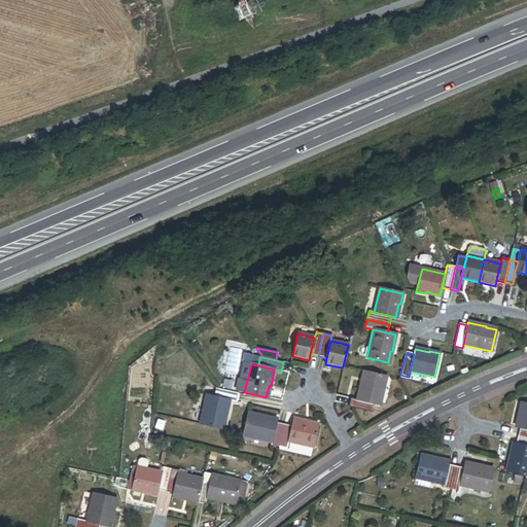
[(386,377),(365,372),(362,383),(361,382),(357,400),(373,403),(380,406),(386,377)]
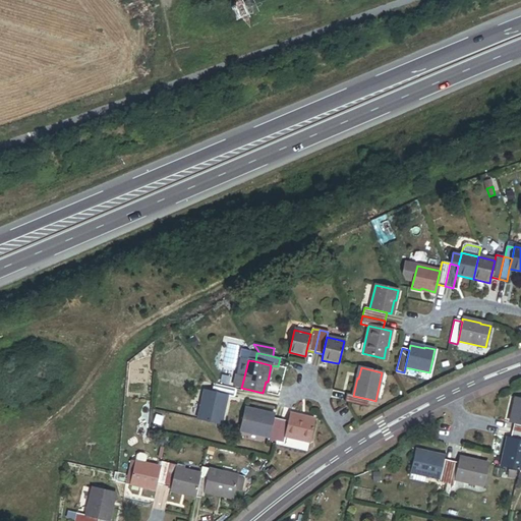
[(233,387),(241,388),(244,377),(236,374),(233,387)]
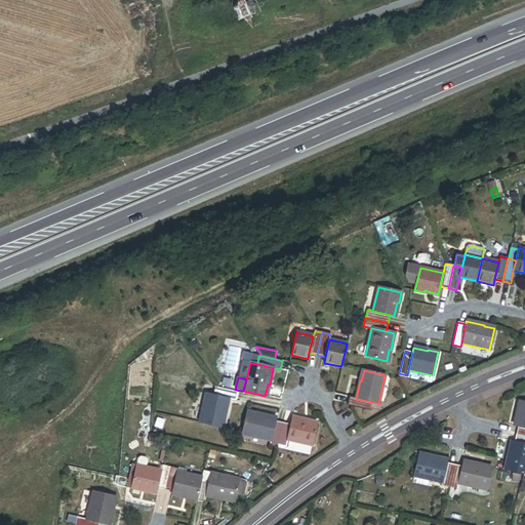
[(237,393),(213,388),(212,396),(229,399),(235,401),(237,393)]
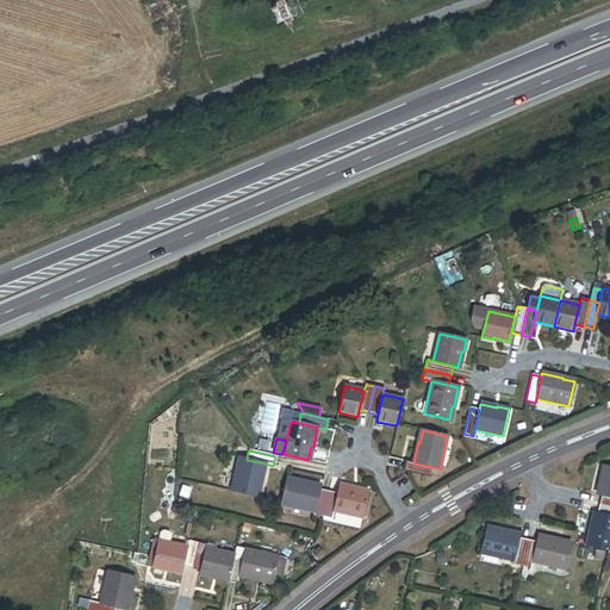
[(266,464),(247,460),(238,458),(231,491),(256,497),(260,484),(261,485),(266,464)]
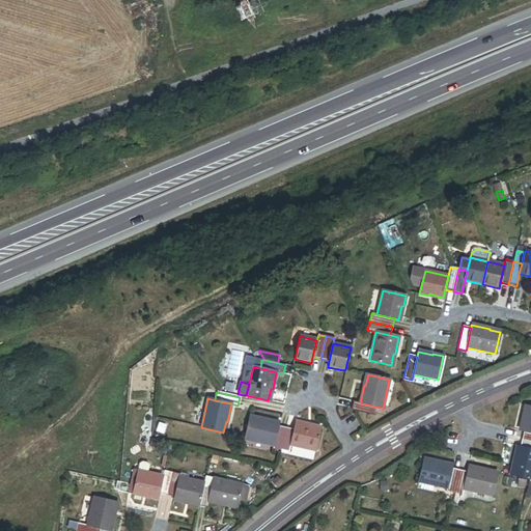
[(360,403),(353,401),(352,410),(374,414),(375,407),(360,403)]
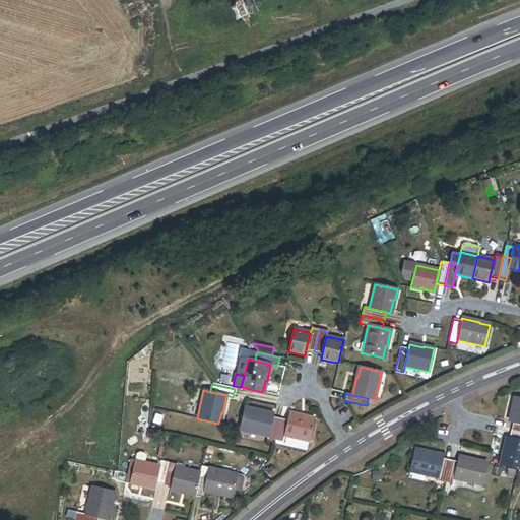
[(513,407),(510,421),(513,423),(519,424),(519,398),(514,397),(512,407),(513,407)]
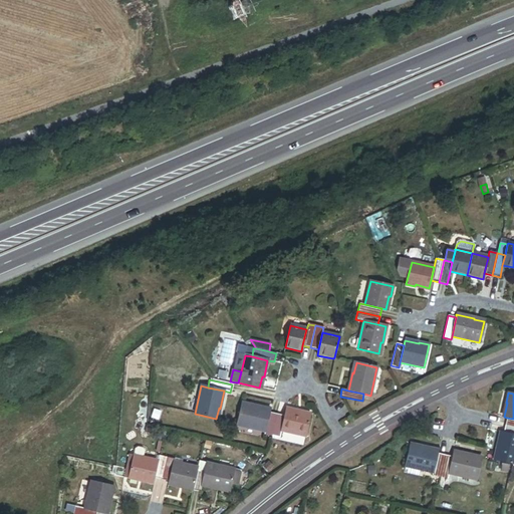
[(252,407),(242,405),(237,424),(237,426),(265,432),(269,413),(270,410),(253,406),(252,407)]
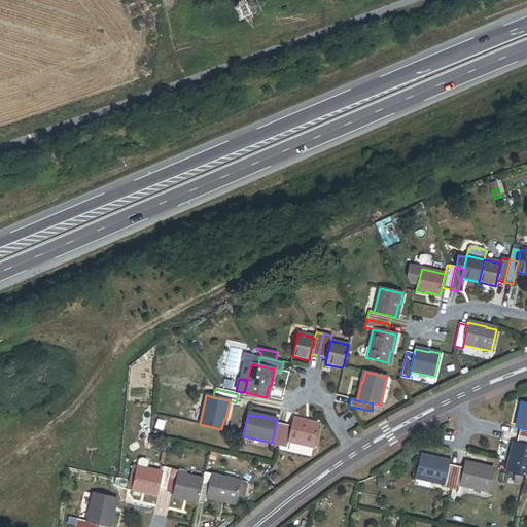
[(293,420),(291,426),(288,443),(312,448),(317,424),(308,422),(308,423),(293,420)]
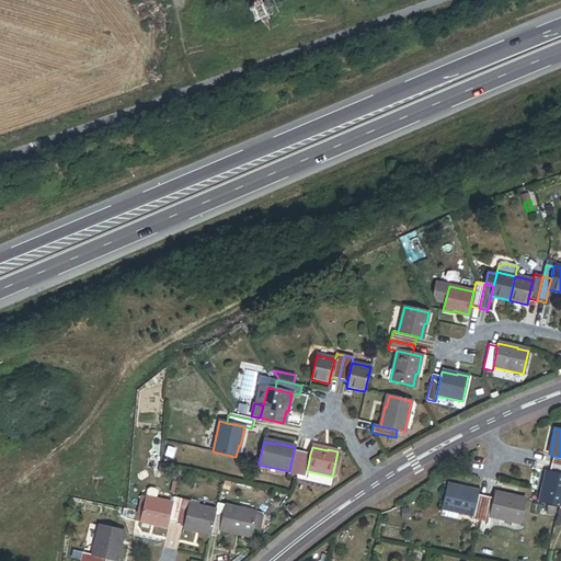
[(301,453),(294,450),(289,471),(288,474),(297,476),(301,453)]
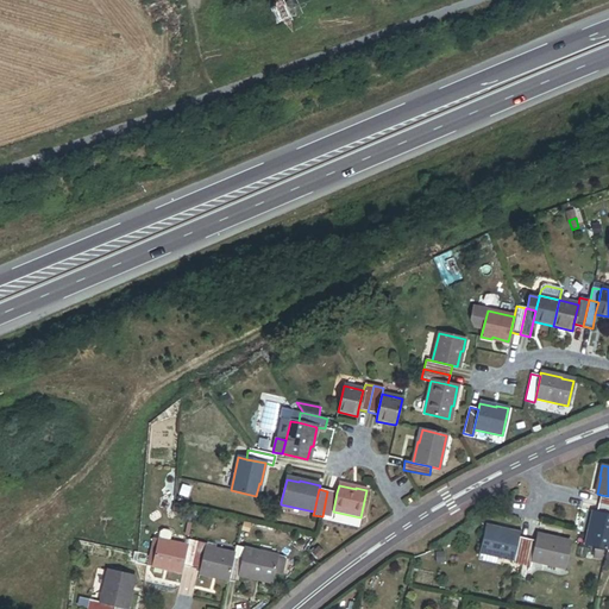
[(337,493),(327,491),(322,516),(331,519),(333,512),(337,493)]
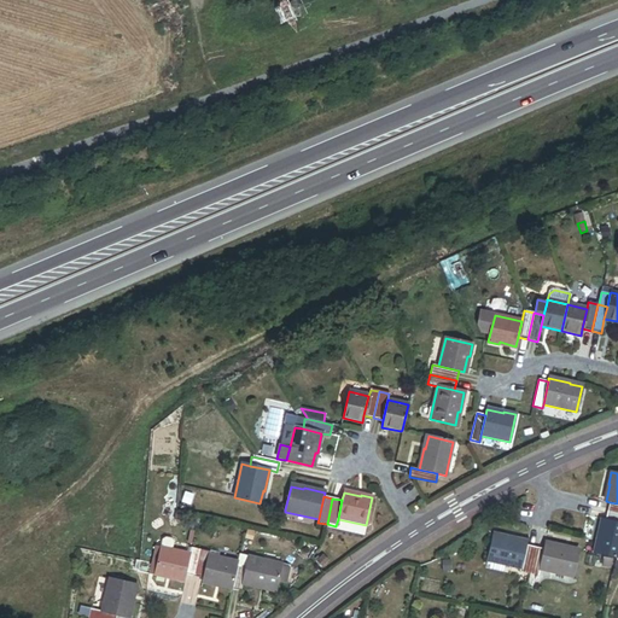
[(617,503),(610,502),(607,511),(617,513),(617,503)]
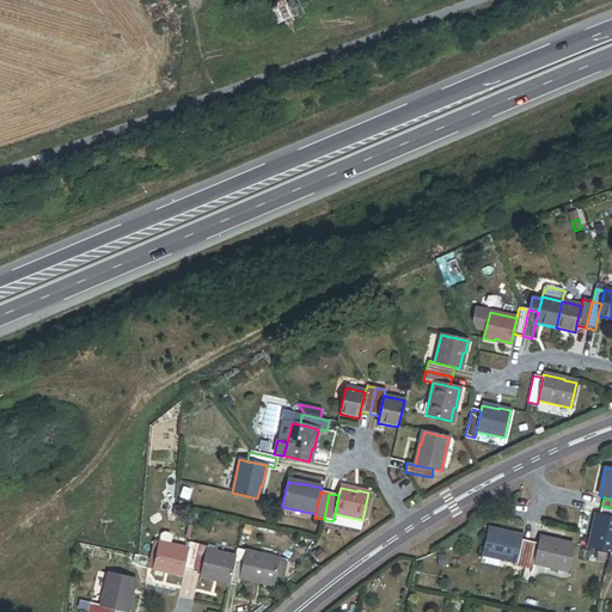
[(611,508),(601,506),(599,514),(611,516),(611,508)]
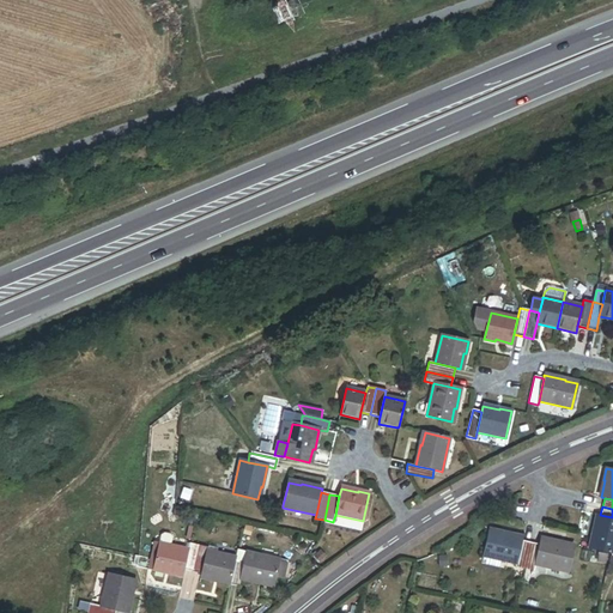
[(612,517),(600,515),(596,515),(592,535),(594,535),(590,548),(608,552),(612,553),(612,517)]
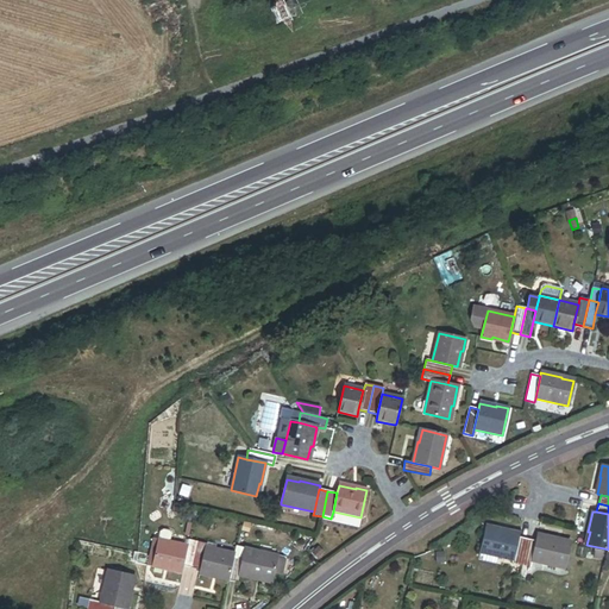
[(498,531),(487,528),(481,553),(512,560),(518,538),(519,533),(498,528),(498,531)]
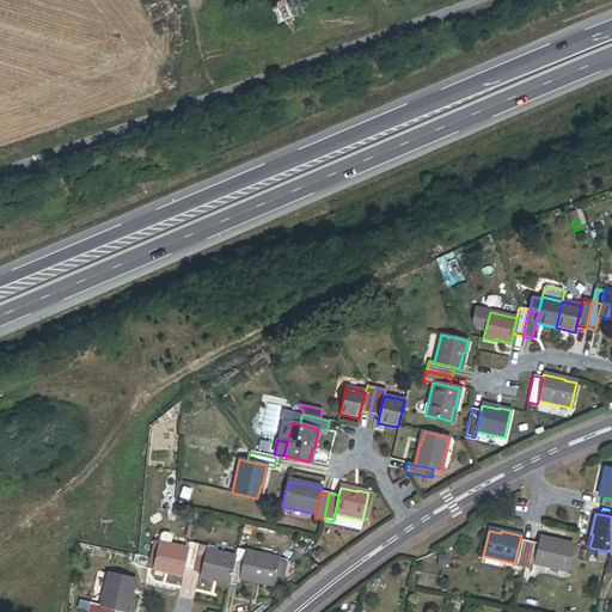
[(540,537),(538,544),(534,564),(567,571),(571,546),(560,544),(560,542),(540,537)]
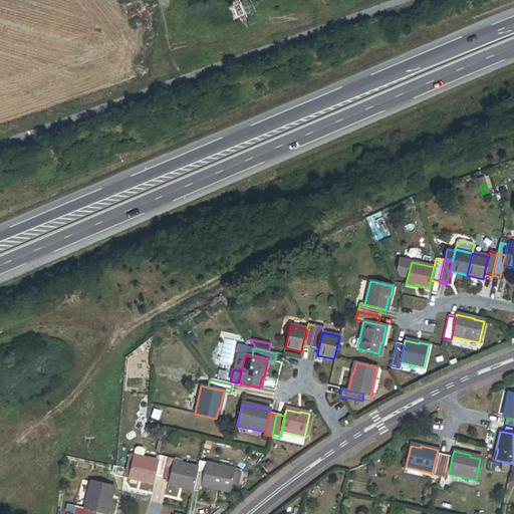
[(444,456),(437,454),(432,473),(432,475),(439,477),(444,456)]
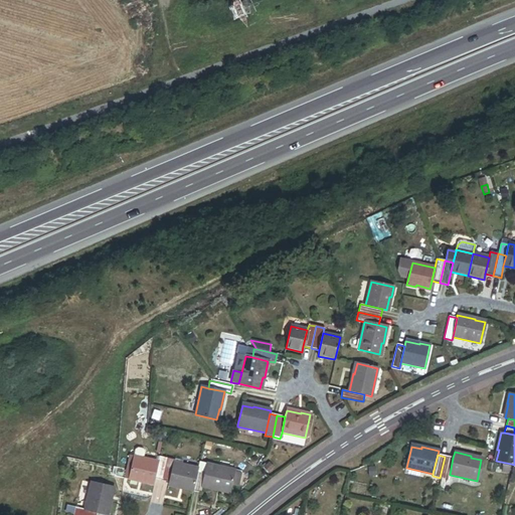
[(129,480),(133,457),(130,456),(125,479),(129,480)]
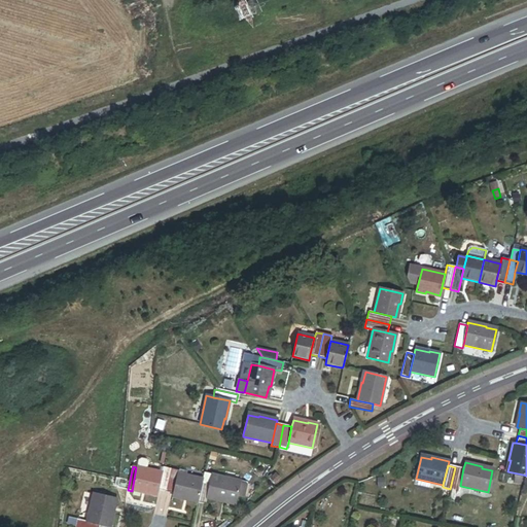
[(136,467),(132,491),(141,493),(142,492),(156,495),(157,490),(161,472),(136,467)]
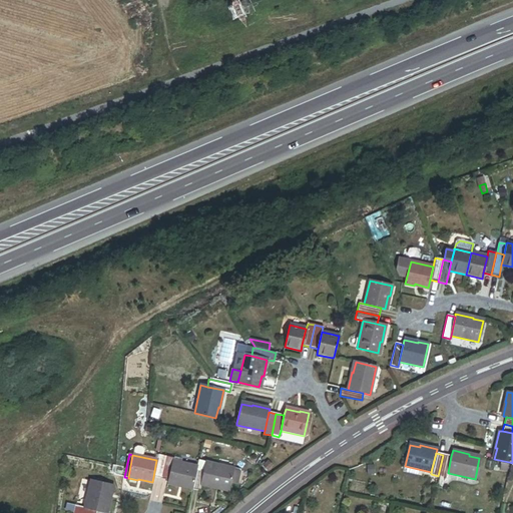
[(165,457),(157,455),(156,460),(153,477),(160,479),(165,457)]
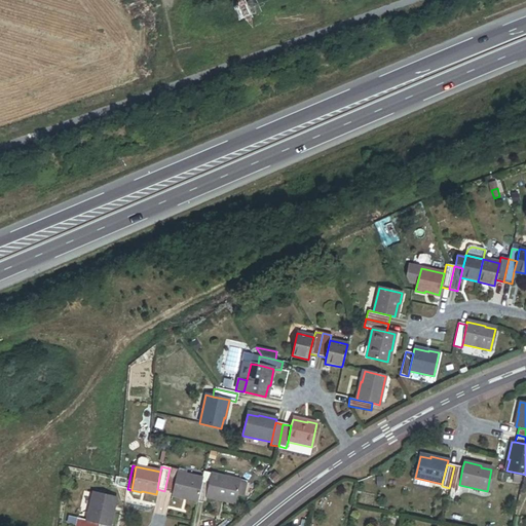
[(462,467),(454,466),(449,488),(457,490),(459,485),(462,467)]
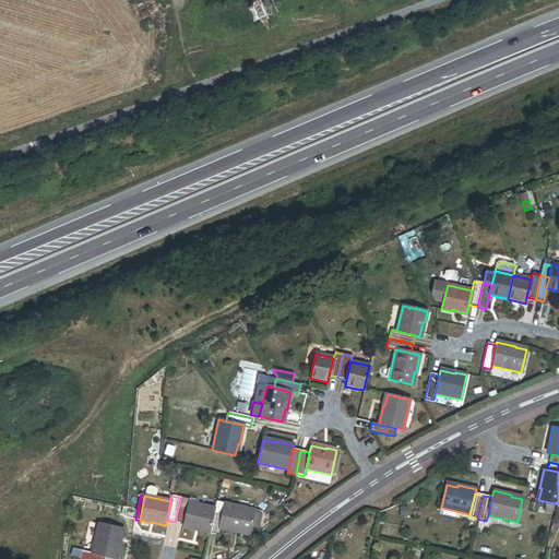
[(180,498),(175,522),(183,523),(188,502),(188,499),(180,498)]
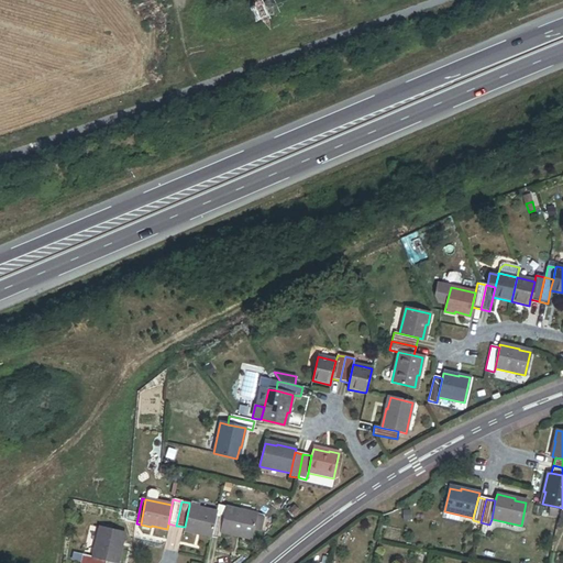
[(216,514),(216,511),(189,506),(185,527),(184,530),(199,533),(199,536),(210,538),(216,514)]
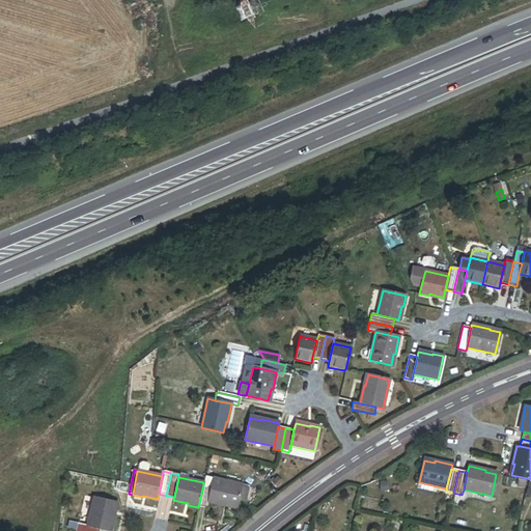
[(221,504),(235,508),(238,500),(245,501),(248,499),(250,490),(248,486),(241,485),(241,484),(213,478),(212,485),(208,502),(221,505),(221,504)]
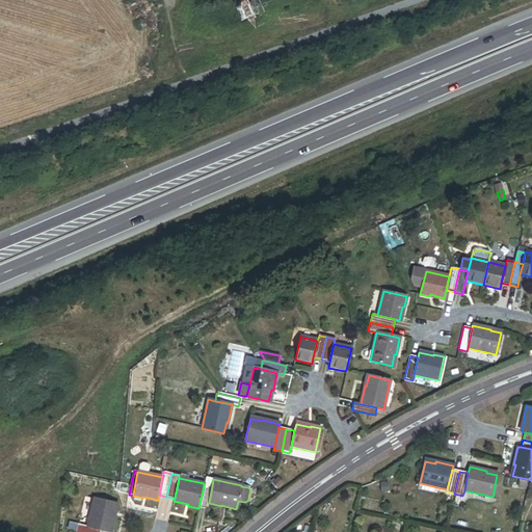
[(520,480),(519,487),(526,489),(528,482),(520,480)]
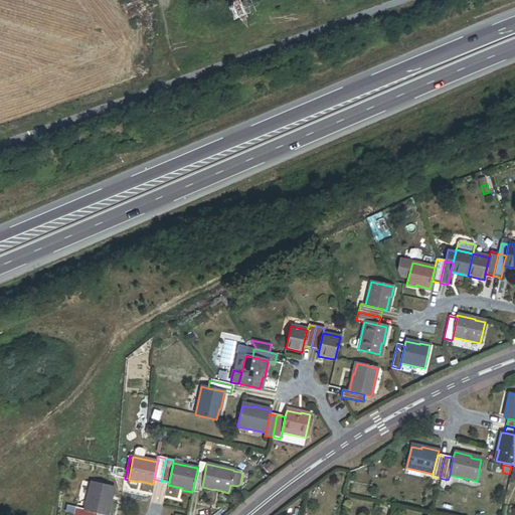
[(192,492),(200,494),(202,487),(205,471),(197,470),(192,492)]
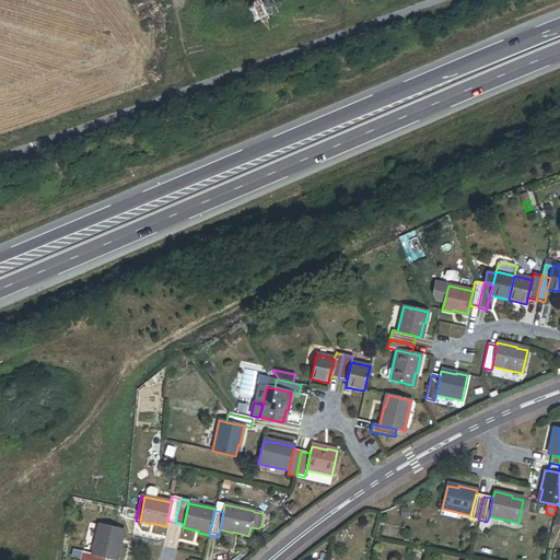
[(105,558),(116,559),(117,559),(120,546),(118,546),(123,529),(97,524),(91,555),(105,558)]
